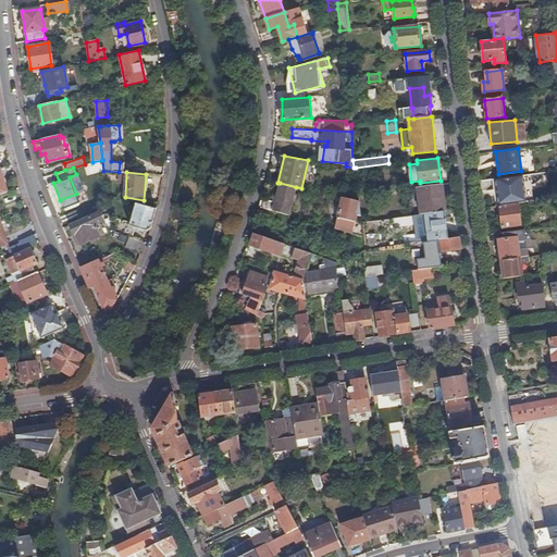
[(495,178),(498,206),(523,202),(525,202),(522,175),(495,178)]
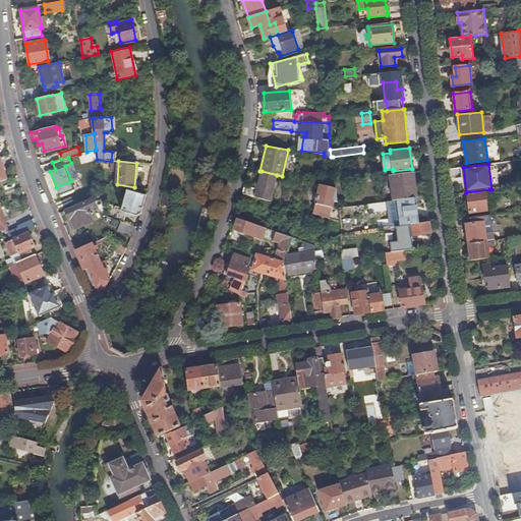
[(277,175),(262,171),(257,189),(244,185),(242,193),(273,201),(276,189),(273,188),(277,175)]
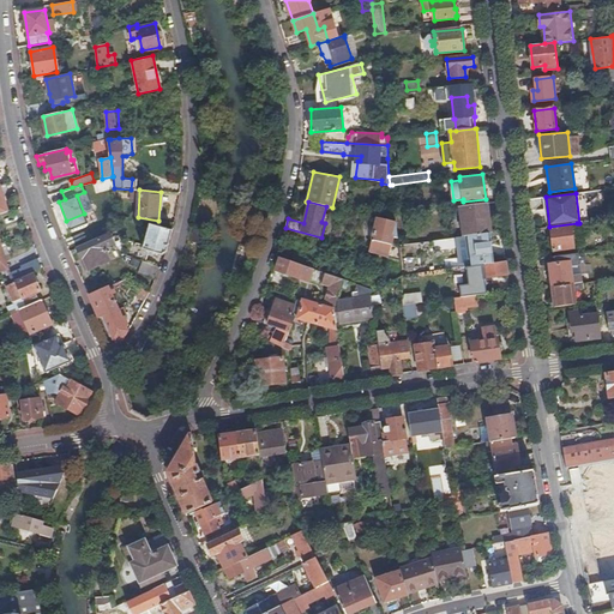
[(468,235),(491,233),(487,203),(461,206),(465,236),(468,235)]
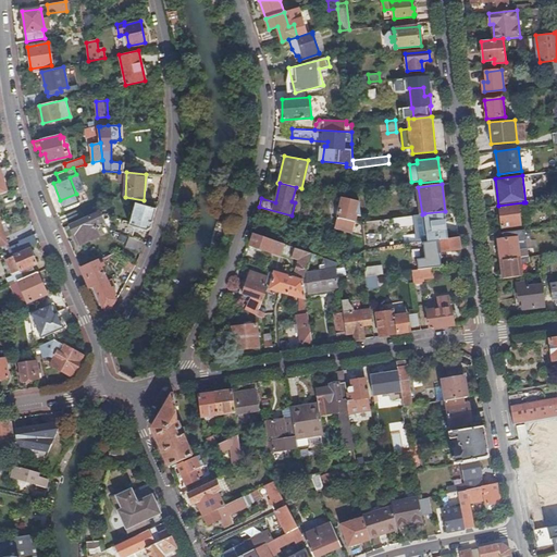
[(76,194),(60,200),(63,208),(78,201),(76,194)]
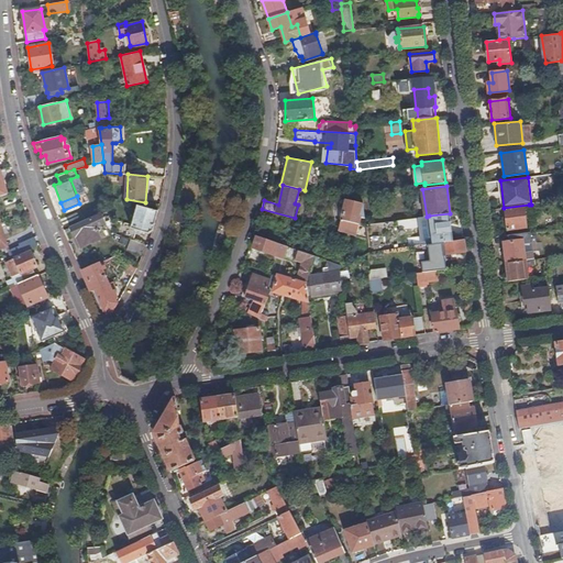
[(323,227),(356,235),(361,217),(365,218),(363,203),(346,199),(340,228),(324,222),(323,227)]
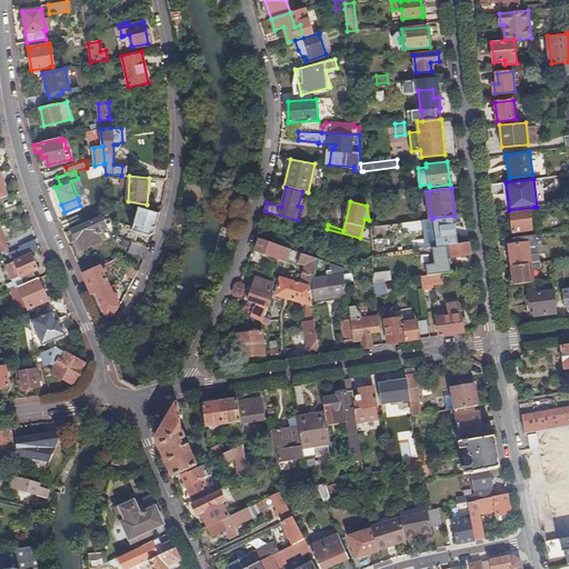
[(151,235),(155,233),(160,213),(139,207),(132,230),(139,232),(151,235)]
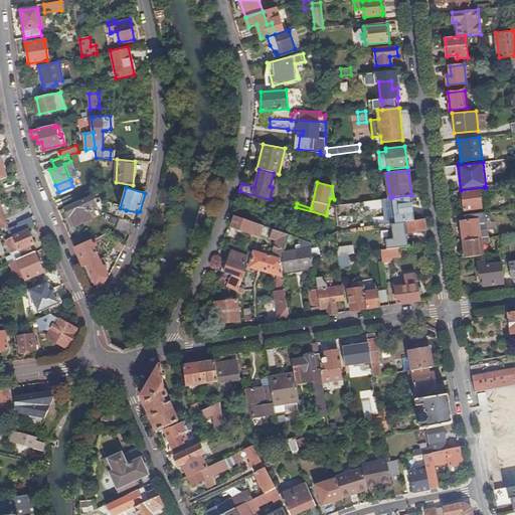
[(484,187),(461,190),(464,210),(482,207),(480,196),(485,195),(484,191),(484,187)]
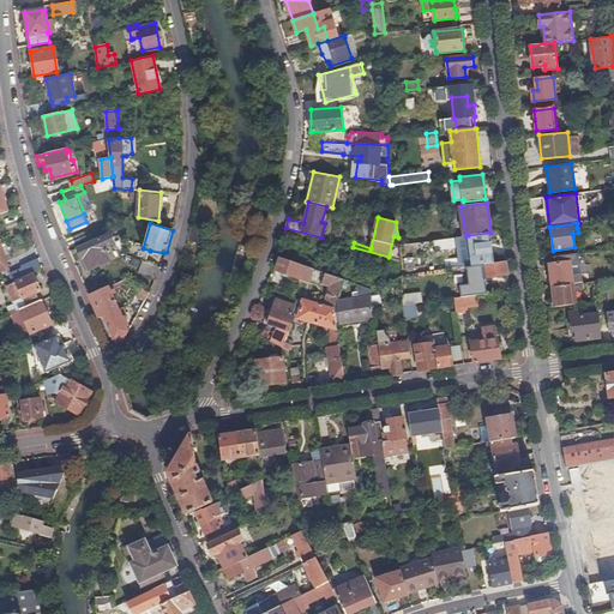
[(114,244),(109,233),(77,248),(82,258),(83,258),(89,270),(109,260),(103,247),(114,244)]
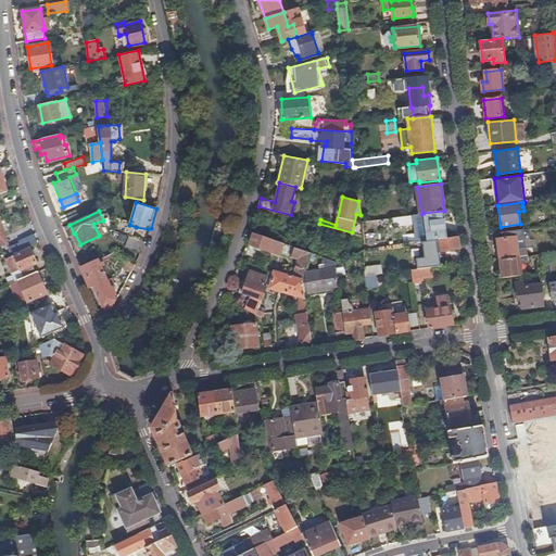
[(426,231),(427,240),(447,238),(446,231),(444,216),(444,211),(424,213),(425,223),(426,231)]
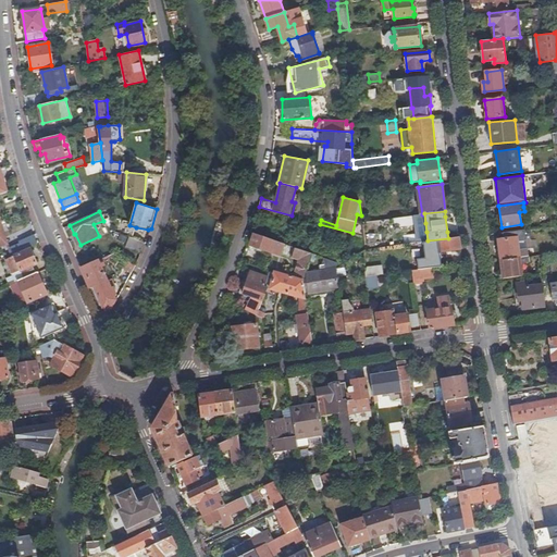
[(133,237),(136,227),(130,225),(120,222),(116,232),(130,236),(133,237)]
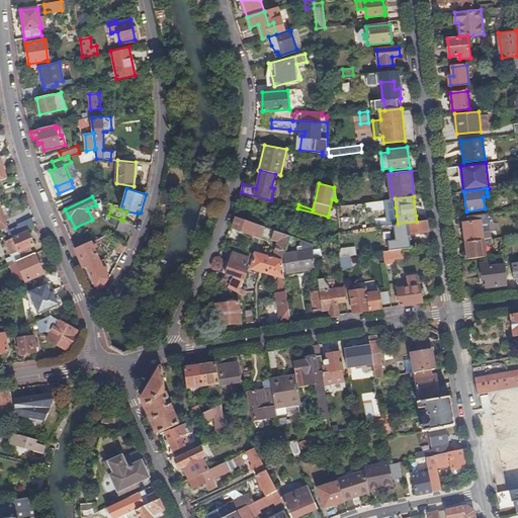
[(463,224),(465,242),(484,240),(491,239),(490,231),(486,232),(485,229),(483,230),(481,214),(464,217),(465,223),(463,224)]
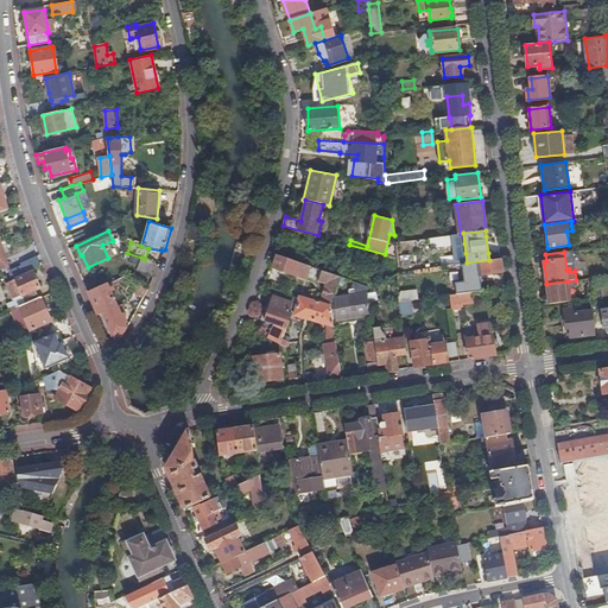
[(43,264),(39,254),(20,263),(23,268),(20,270),(21,272),(43,264)]
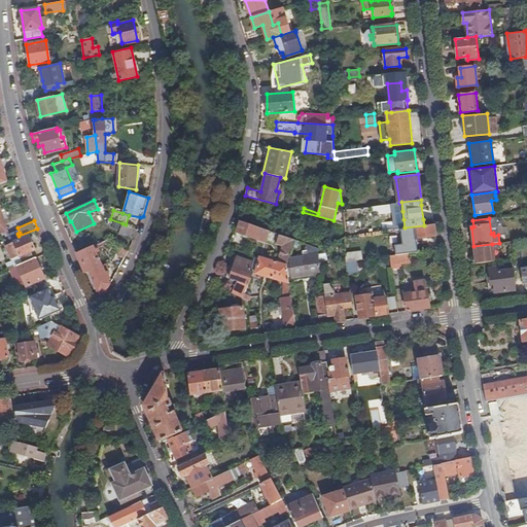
[(266,241),(269,231),(240,221),(237,232),(266,241)]
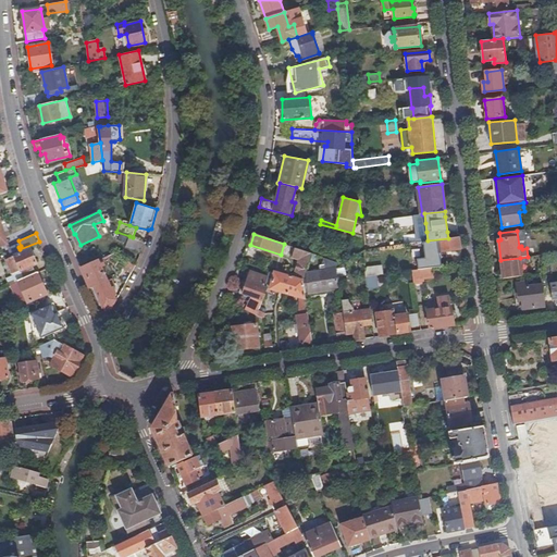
[(133,237),(130,236),(126,246),(140,251),(145,242),(133,237)]
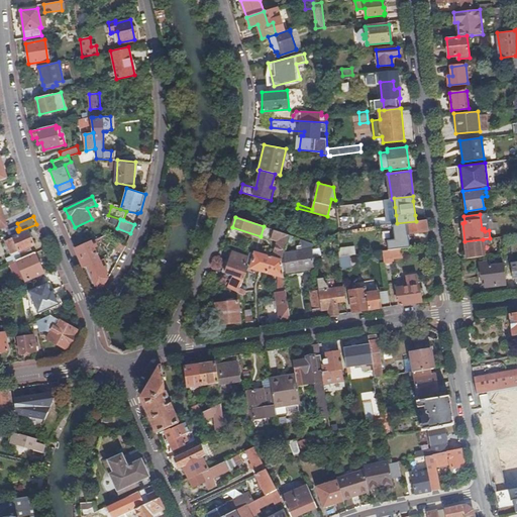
[(392,224),(395,249),(399,248),(410,247),(408,233),(427,231),(426,219),(416,221),(397,223),(392,224)]
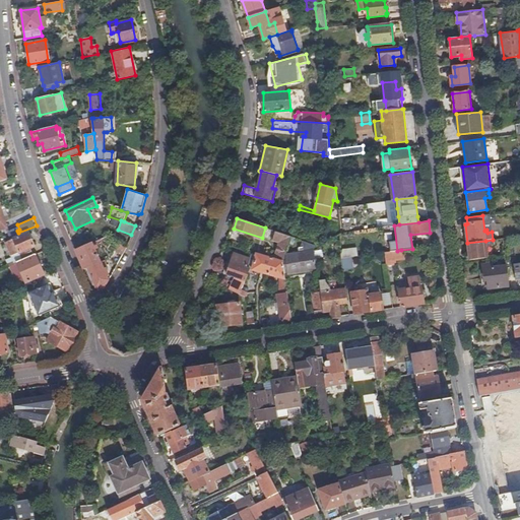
[(258,250),(257,254),(282,262),(288,243),(290,236),(276,231),(273,240),(279,242),(275,256),(258,250)]
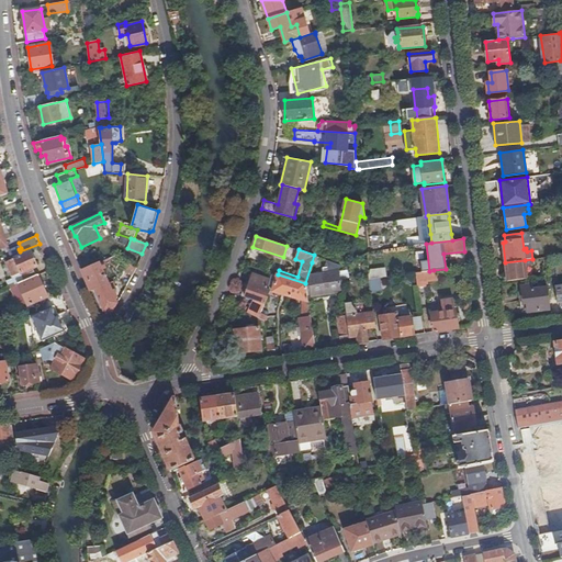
[(13,276),(17,283),(19,282),(36,274),(33,267),(36,266),(30,250),(6,261),(12,276),(13,276)]
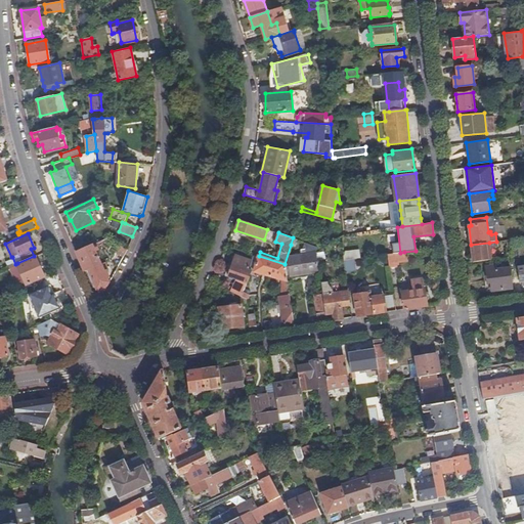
[(108,237),(101,241),(103,246),(103,247),(110,250),(112,248),(124,256),(128,249),(108,237)]
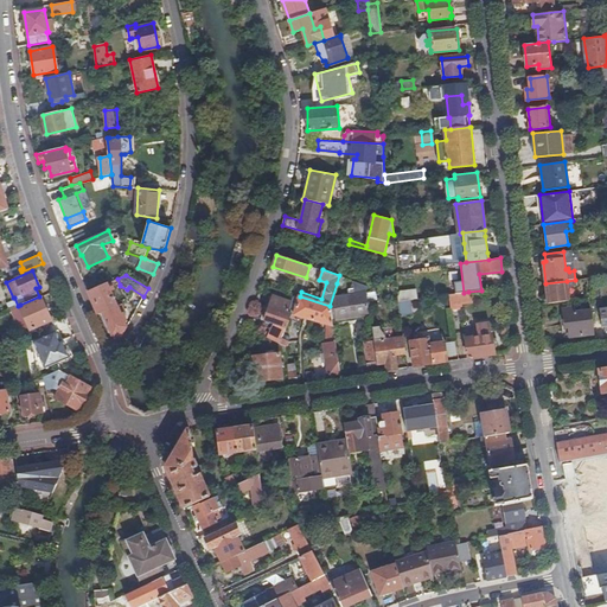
[(567,281),(545,283),(548,304),(569,300),(567,281)]
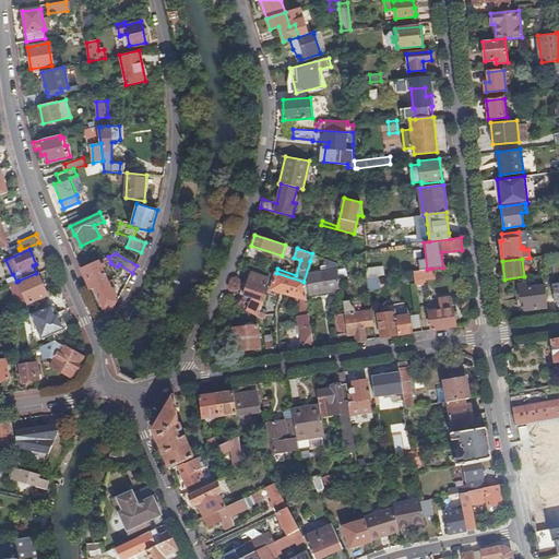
[(94,287),(103,308),(113,308),(117,299),(116,296),(117,295),(116,293),(118,292),(115,285),(111,286),(103,268),(106,265),(104,263),(102,264),(99,260),(81,268),(91,289),(94,287)]
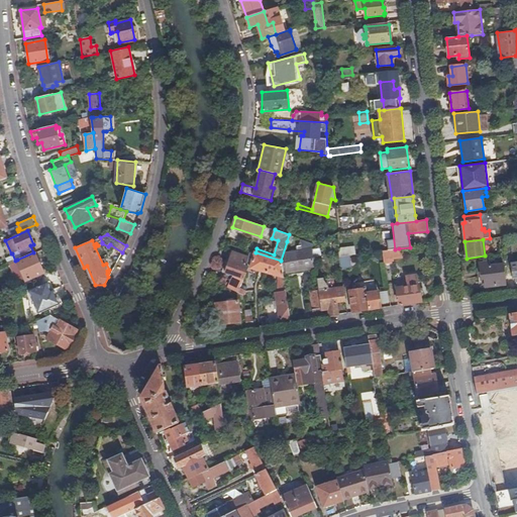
[(353,246),(339,248),(339,256),(349,255),(354,254),(353,246)]
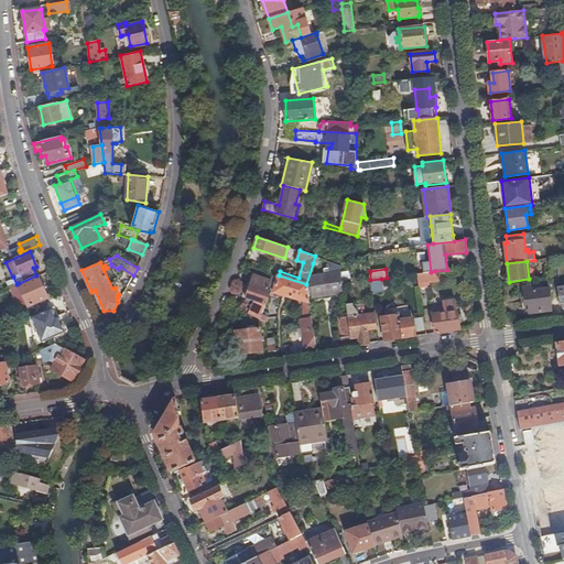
[(36,275),(19,283),(28,305),(47,296),(50,300),(62,294),(51,270),(36,275)]
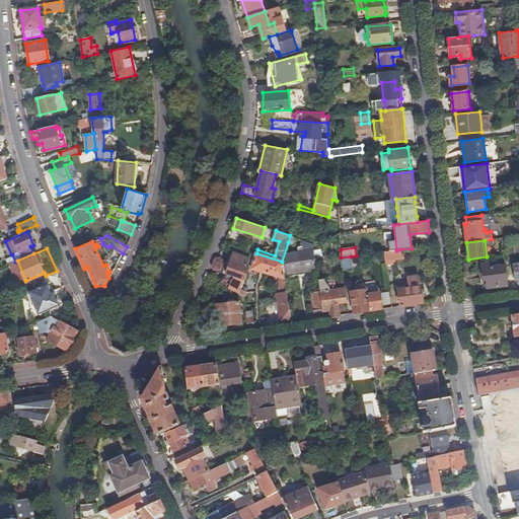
[(283,270),(284,278),(290,278),(289,272),(315,268),(312,248),(285,252),(287,267),(283,270)]
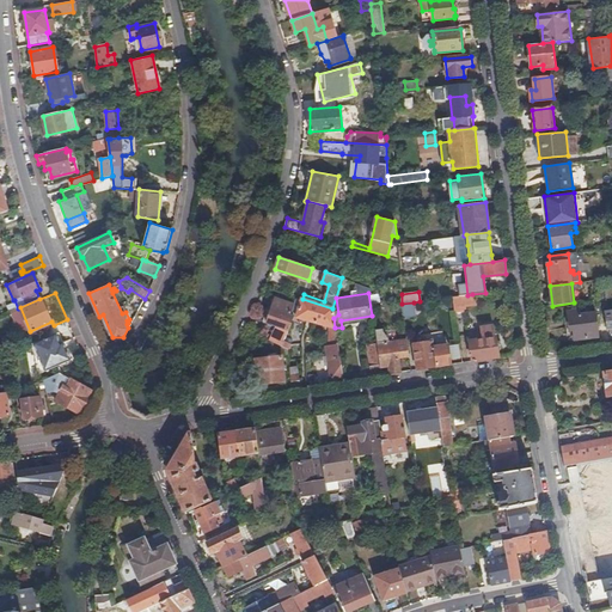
[(473,300),(472,294),(467,295),(453,297),(456,312),(464,311),(464,308),(465,308),(464,301),(473,300)]
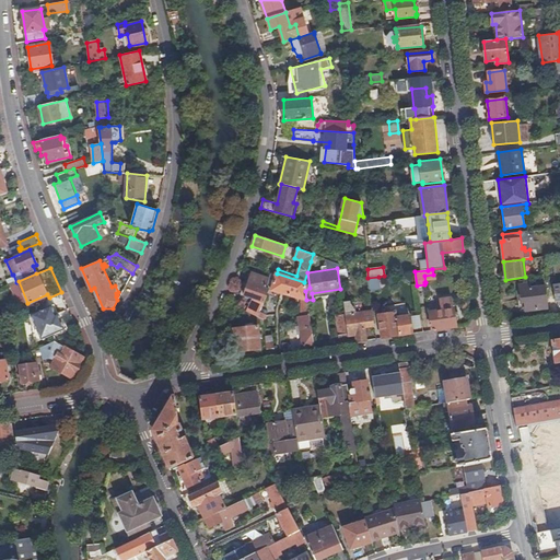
[(255,299),(249,312),(257,316),(261,307),(265,301),(266,298),(268,289),(266,288),(268,279),(252,272),(244,294),(255,299)]
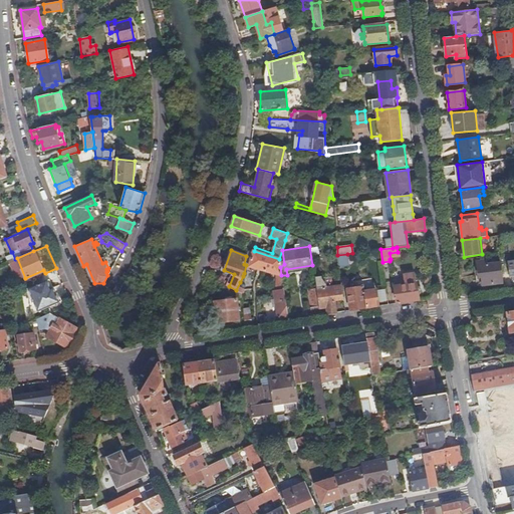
[(280,267),(279,259),(254,251),(253,251),(249,266),(277,274),(276,290),(274,290),(278,317),(288,316),(281,275),(280,267)]
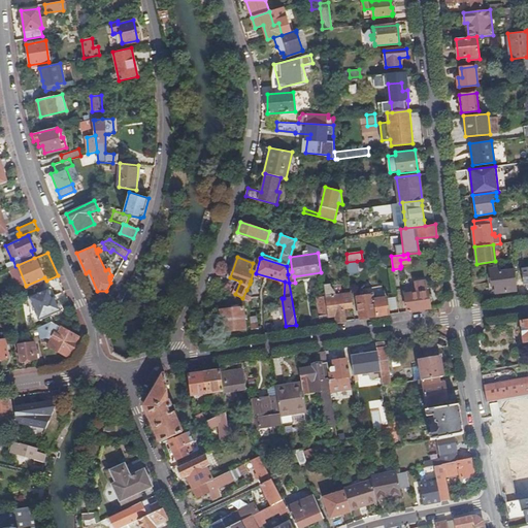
[(359,272),(357,261),(347,262),(349,274),(359,272)]
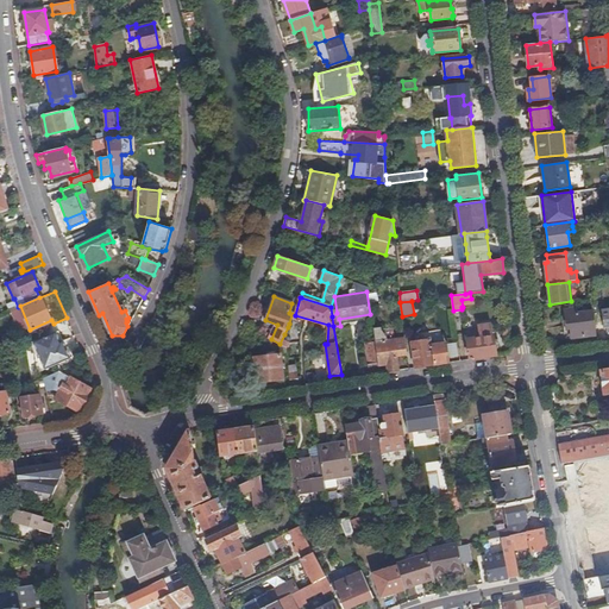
[(572,339),(596,336),(592,312),(577,314),(577,309),(565,311),(567,325),(571,325),(572,339)]
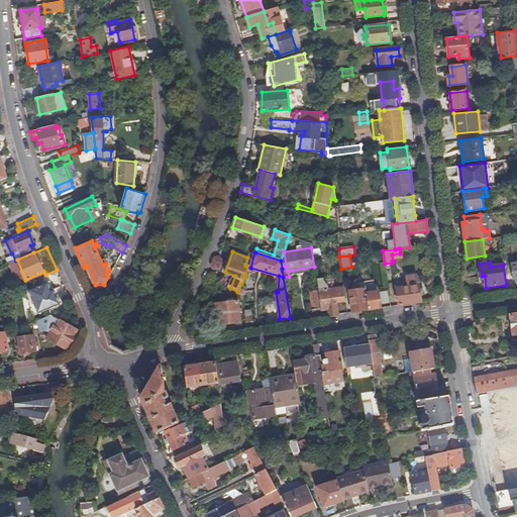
[(396,283),(399,305),(421,301),(418,276),(406,278),(406,281),(396,283)]
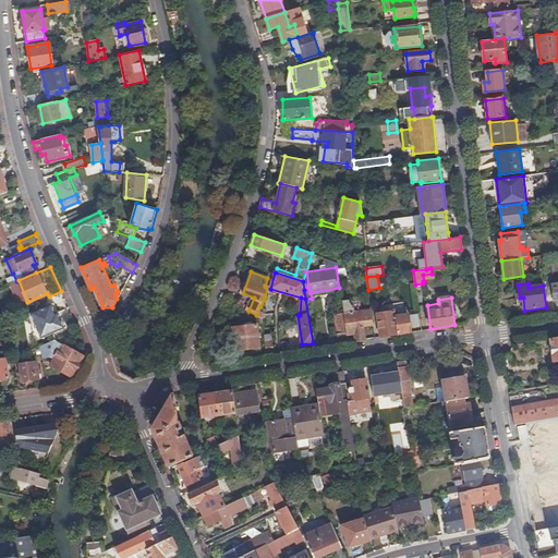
[(35,323),(32,324),(38,339),(64,327),(60,318),(58,319),(56,313),(51,304),(29,313),(35,323)]
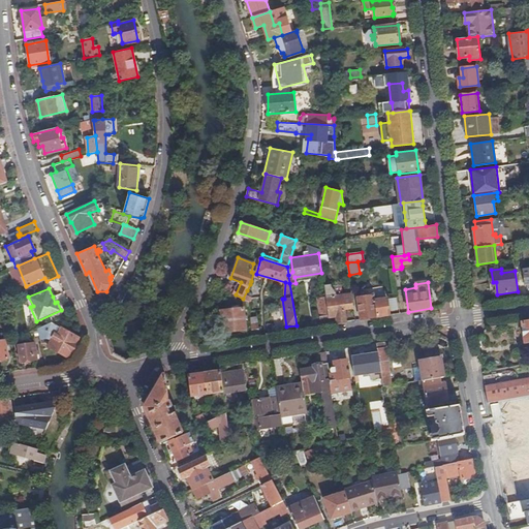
[(243,299),(249,302),(250,302),(254,293),(247,290),(243,299)]
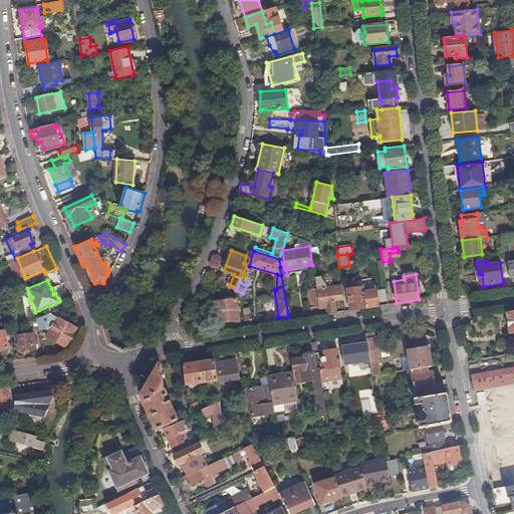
[(333,286),(316,288),(319,306),(319,308),(327,307),(327,313),(337,312),(335,300),(343,299),(343,296),(341,284),(333,286)]
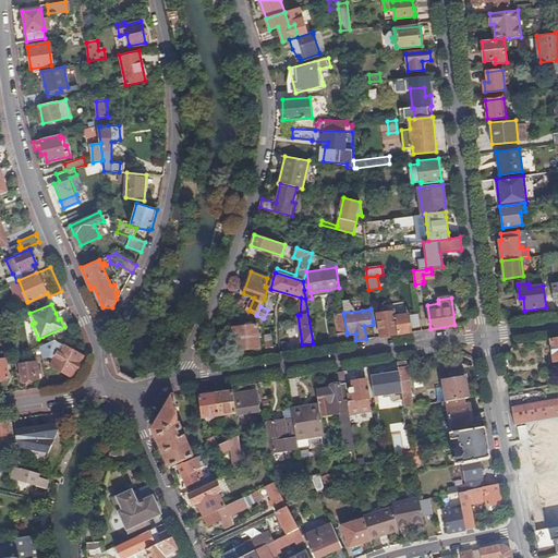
[(377,314),(380,336),(411,331),(409,314),(396,316),(395,312),(377,314)]
